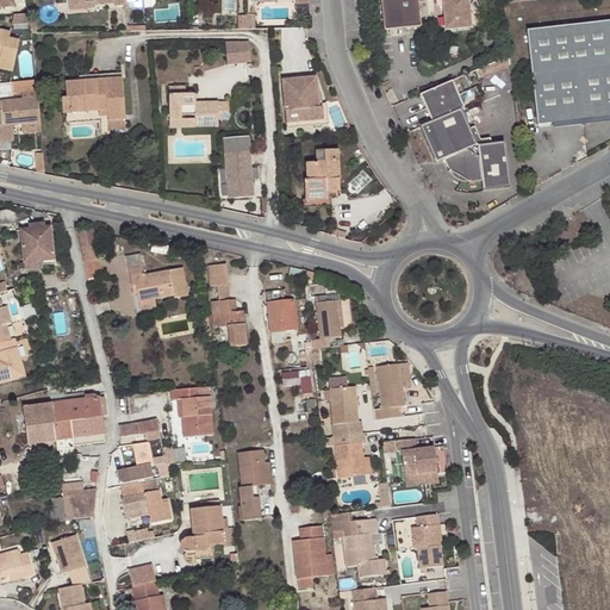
[(380,0),(384,31),(421,27),(416,0),(441,0),(444,31),(471,29),(467,0),(380,0)]
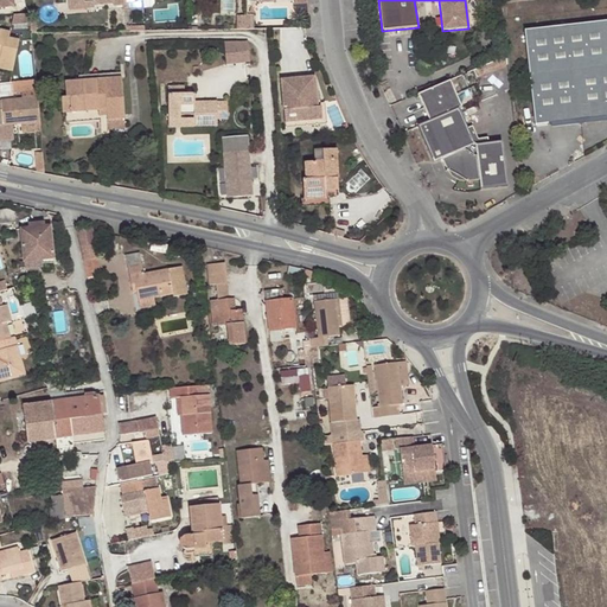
[(606,66),(606,20),(524,31),(529,77),(574,71),(606,66)]
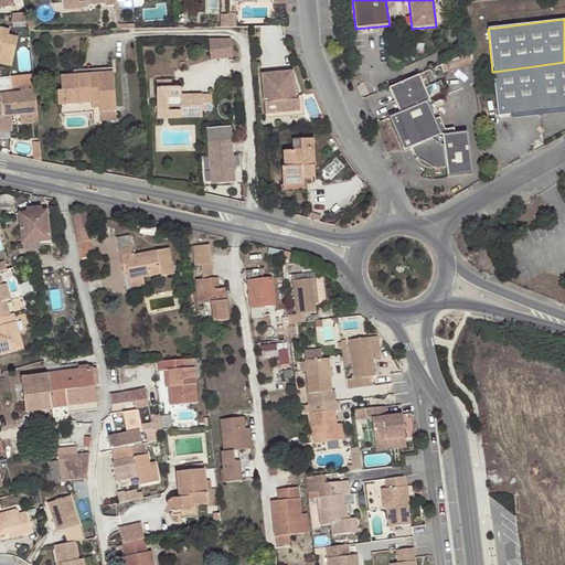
[(0,63),(11,66),(18,38),(8,36),(9,30),(0,28),(0,63)]
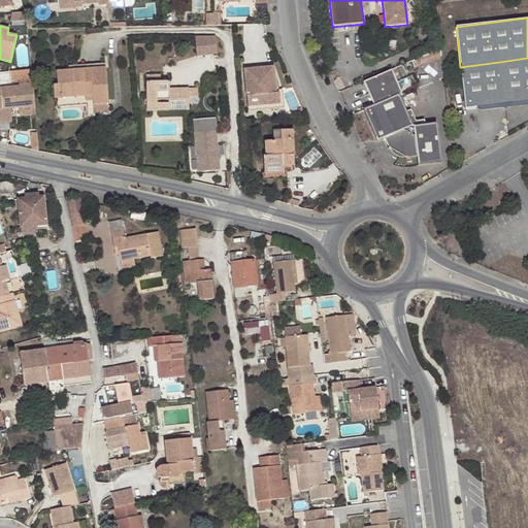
[(209,54),(207,35),(194,36),(194,55),(209,54)]
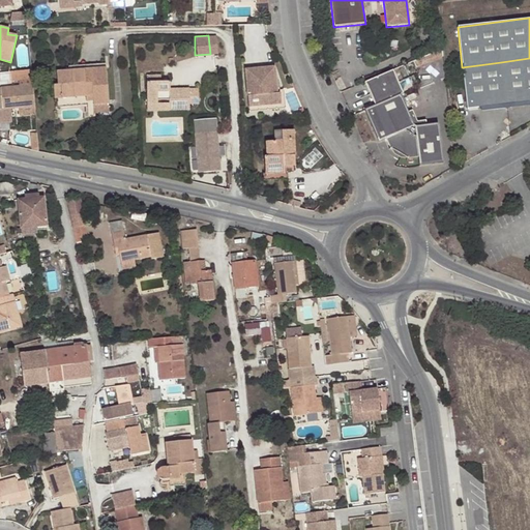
[(210,54),(217,54),(215,36),(208,35),(210,54)]
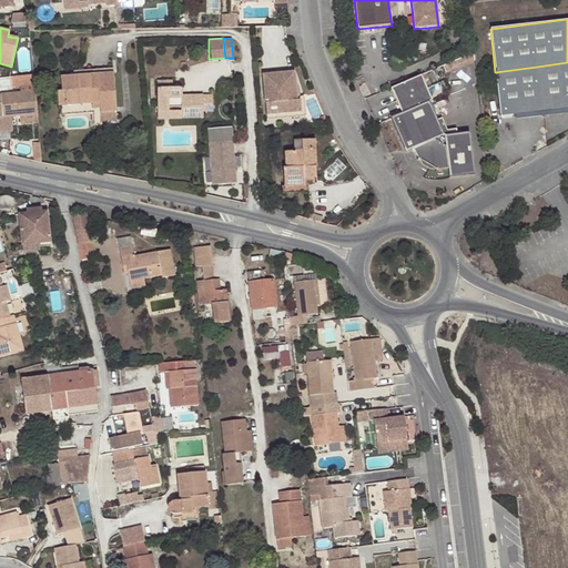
[(474,52),(456,60),(459,67),(474,60),(474,52)]
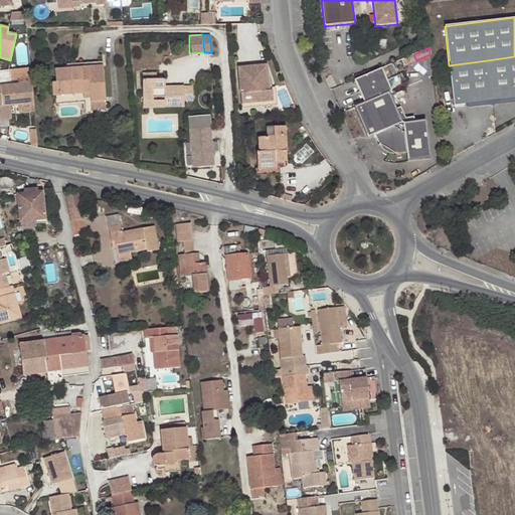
[(413,54),(400,59),(403,65),(416,60),(413,54)]
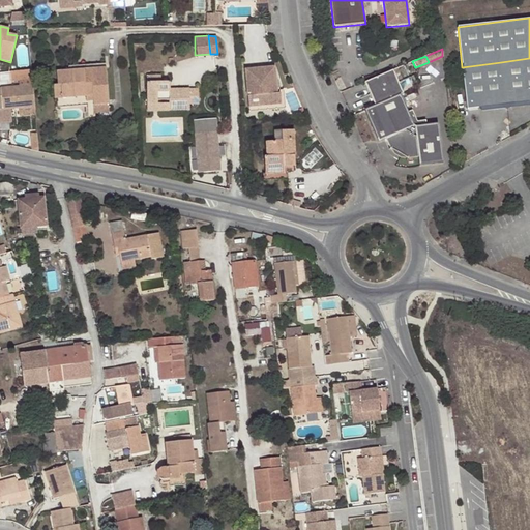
[(529,58),(501,62),(506,105),(529,101),(529,58)]
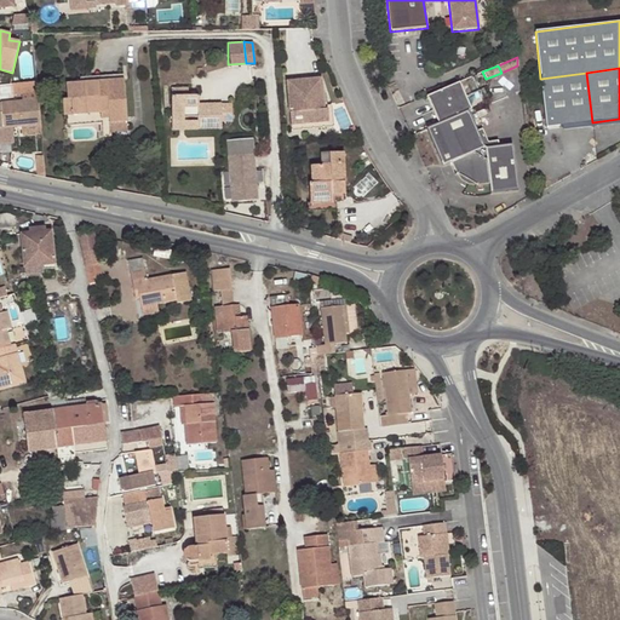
[(546,127),(592,122),(586,73),(540,79),(546,127)]
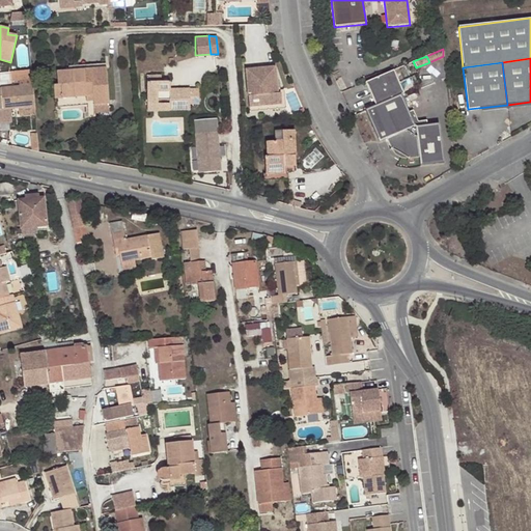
[(68,65),(68,72),(105,70),(105,63),(68,65)]
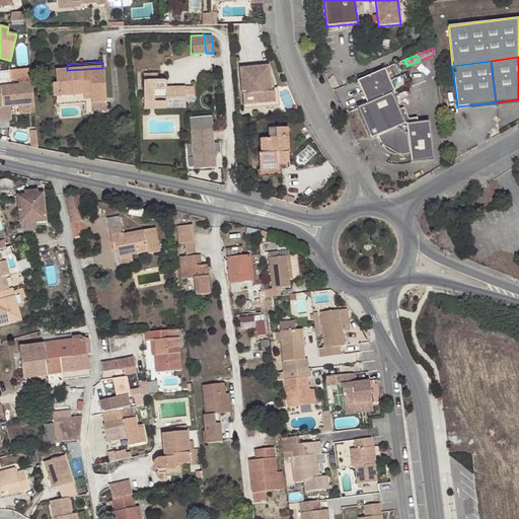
[(266,92),(264,66),(239,68),(242,104),(274,102),(273,91),(266,92)]
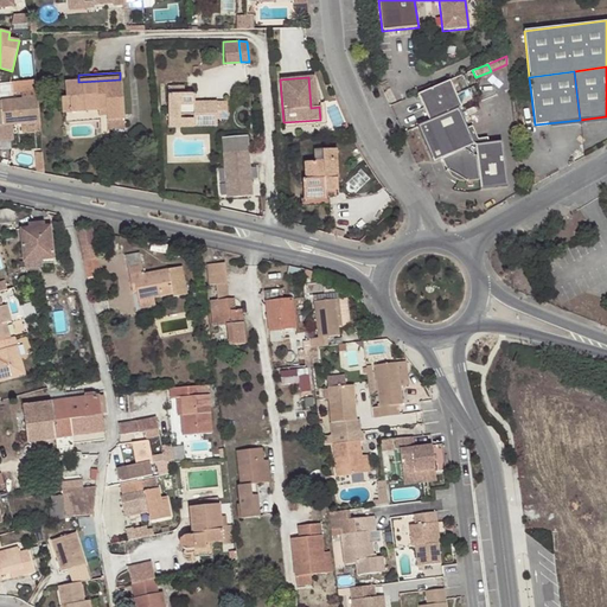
[(313,77),(308,77),(311,108),(319,107),(320,120),(283,122),(285,128),(326,125),(324,102),(315,103),(313,77)]
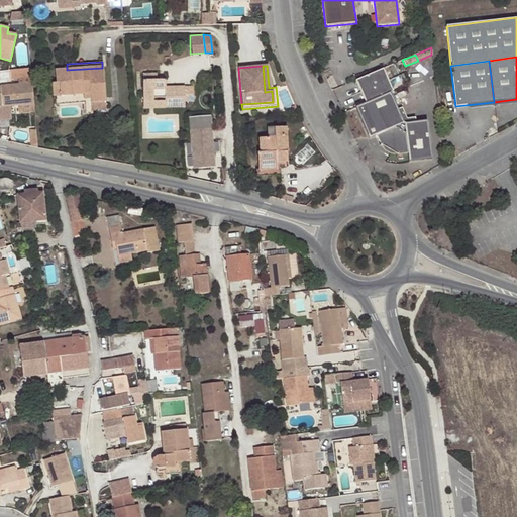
[(31,76),(30,68),(10,70),(11,78),(31,76)]
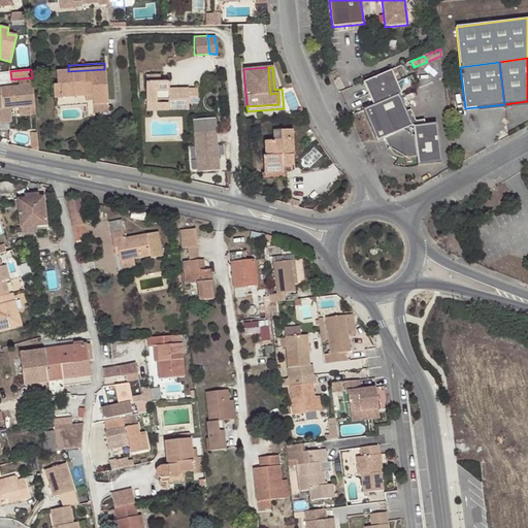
[(104,69),(68,71),(56,72),(57,84),(60,84),(61,98),(58,97),(59,106),(107,103),(104,69)]
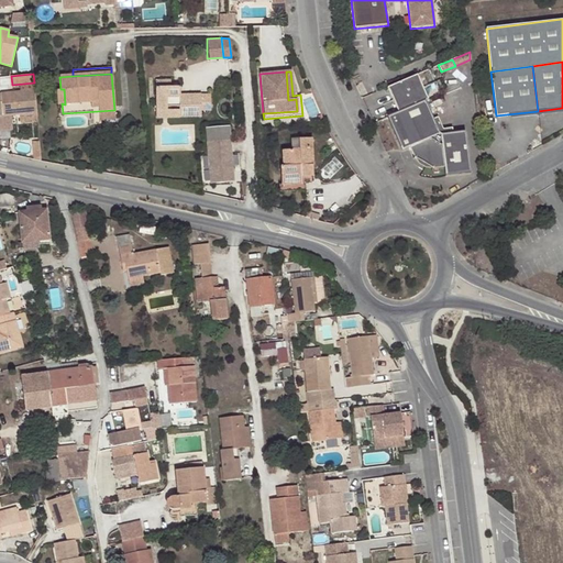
[(387,88),(397,112),(424,100),(427,99),(417,75),(387,88)]
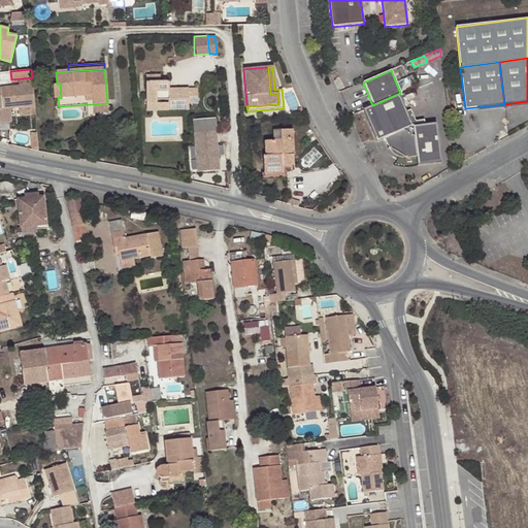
[(160,81),(145,83),(146,105),(160,105),(160,102),(169,102),(169,109),(189,109),(189,104),(197,104),(197,89),(169,90),(168,81),(160,81)]
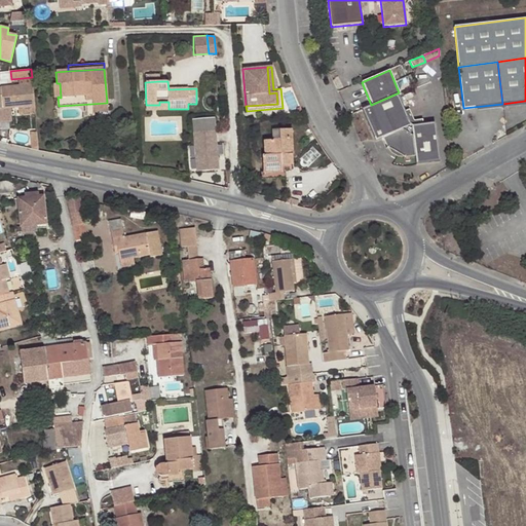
[(34,105),(32,84),(0,86),(0,120),(9,120),(8,108),(22,107),(34,105)]
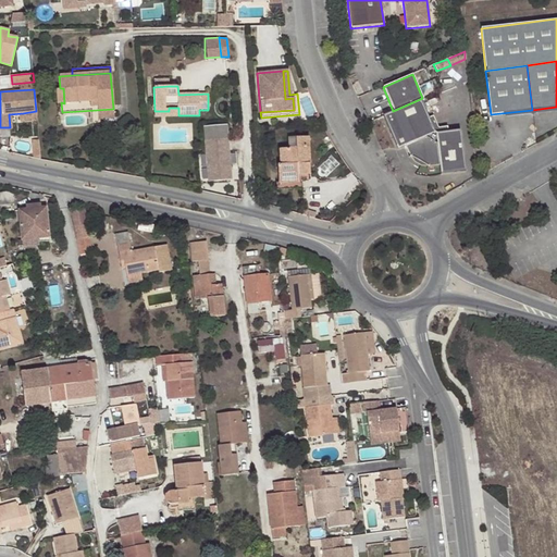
[(393,111),(383,115),(397,148),(405,145),(409,156),(426,165),(437,164),(438,173),(463,170),(459,130),(434,132),(420,99),(393,111)]
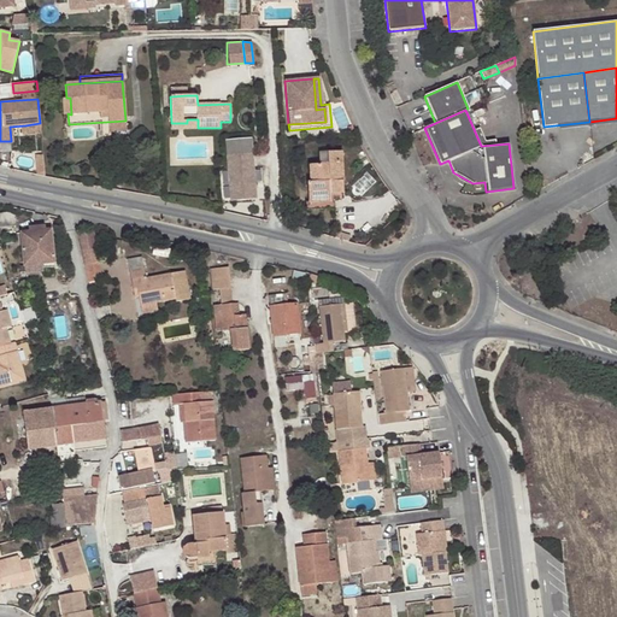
[(187,123),(171,123),(171,129),(198,128),(198,119),(187,119),(187,123)]
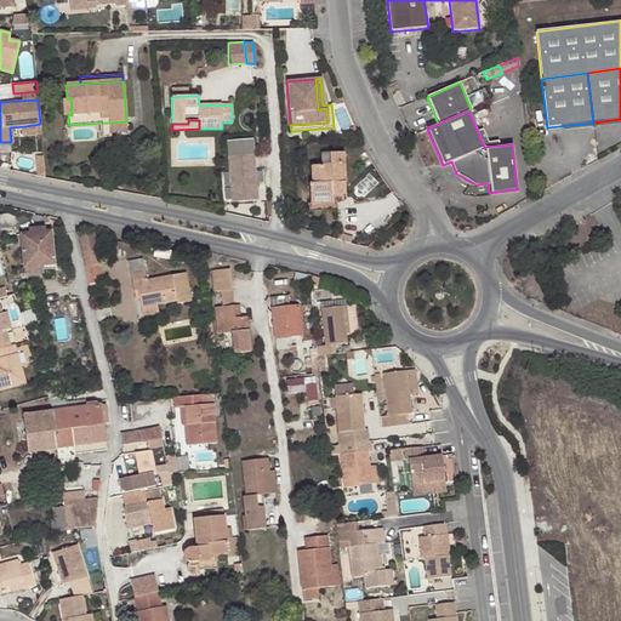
[(232,201),(257,200),(252,141),(227,142),(232,201)]
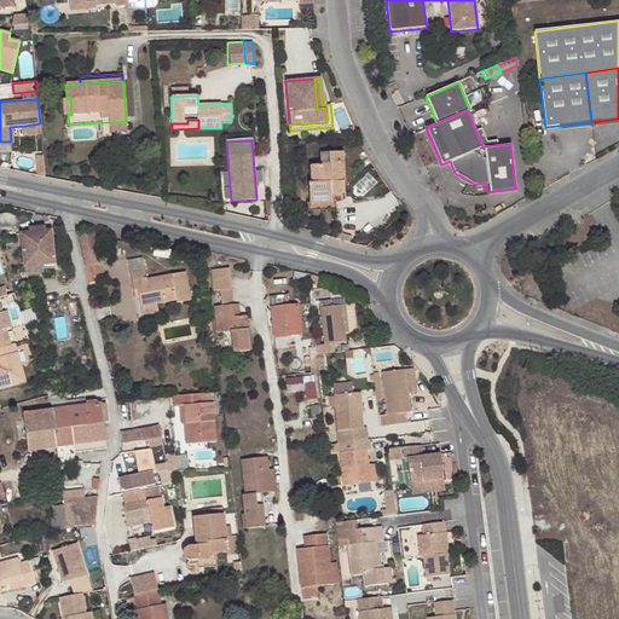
[(342,152),(329,152),(329,165),(320,166),(311,166),(311,183),(308,183),(310,203),(322,203),(322,194),(335,192),(345,192),(342,152)]
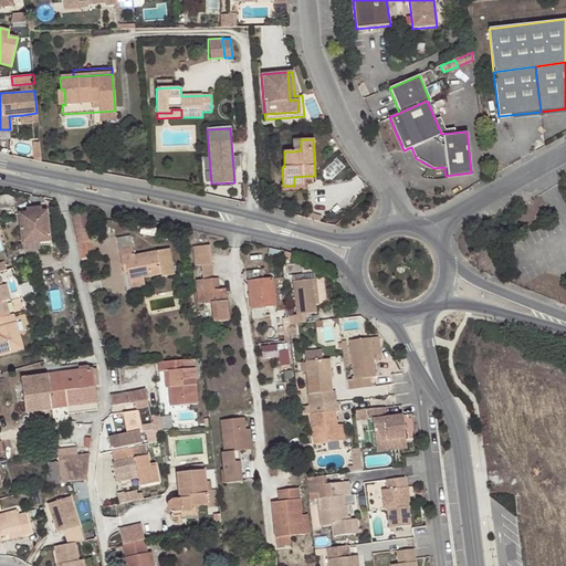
[(307,191),(306,176),(294,177),(294,186),(283,186),(281,186),(281,192),(307,191)]
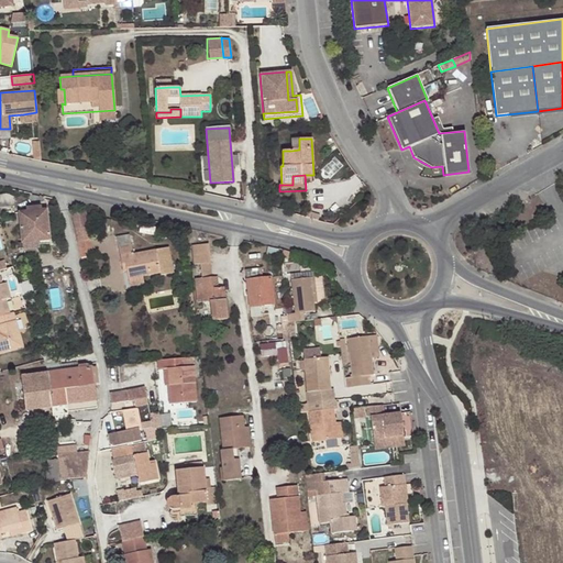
[(6,195),(0,195),(0,208),(14,207),(13,197),(6,195)]
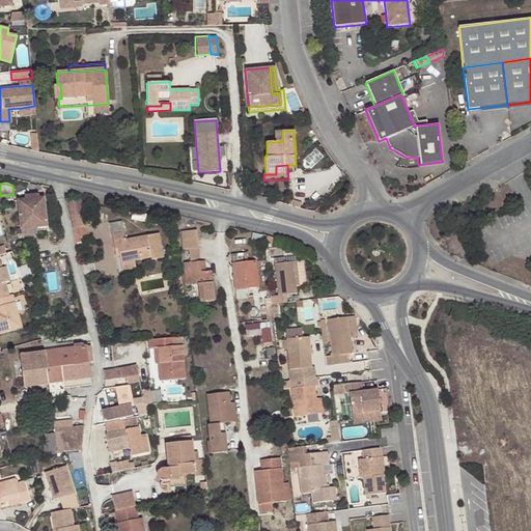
[(44,198),(18,200),(21,234),(36,233),(36,227),(46,226),(44,198)]
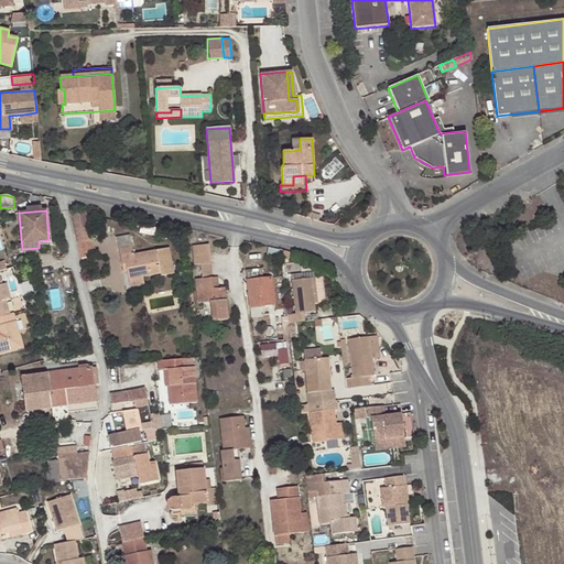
[(84,212),(71,214),(73,221),(86,219),(84,212)]
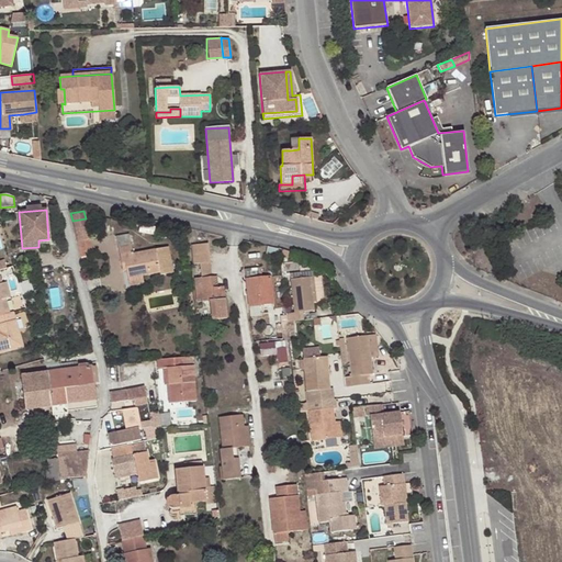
[(86,218),(72,221),(75,232),(77,242),(90,239),(86,218)]
